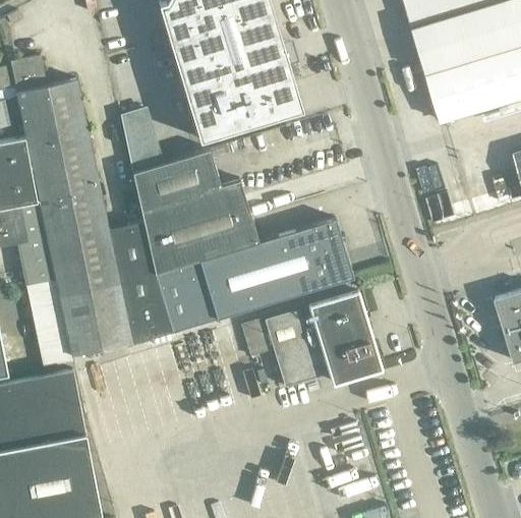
[(166,0),(165,2),(159,4),(199,141),(302,110),(269,0),(166,0)]
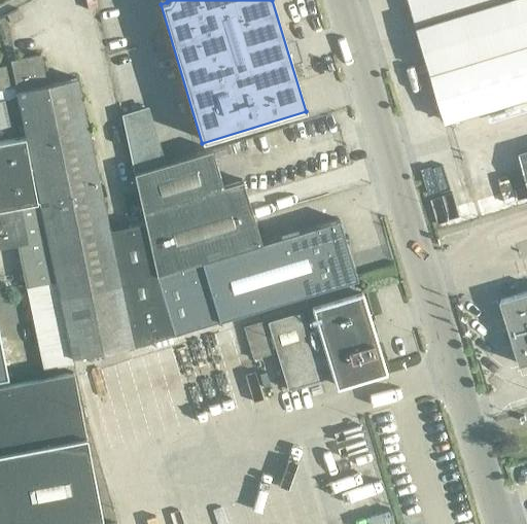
[(409,0),(418,30),(516,0),(409,0)]
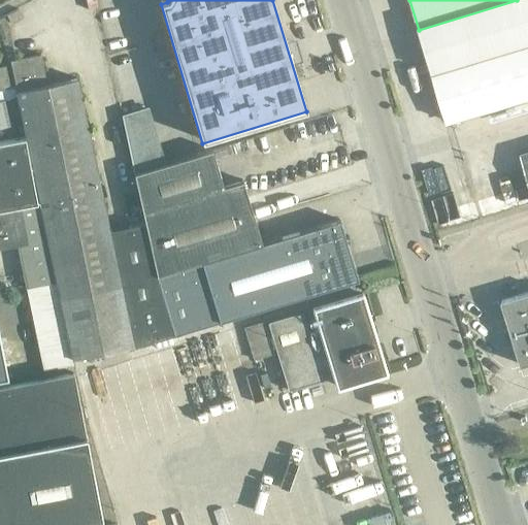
[(527,0),(517,0),(419,30),(433,76),(527,47),(527,0)]
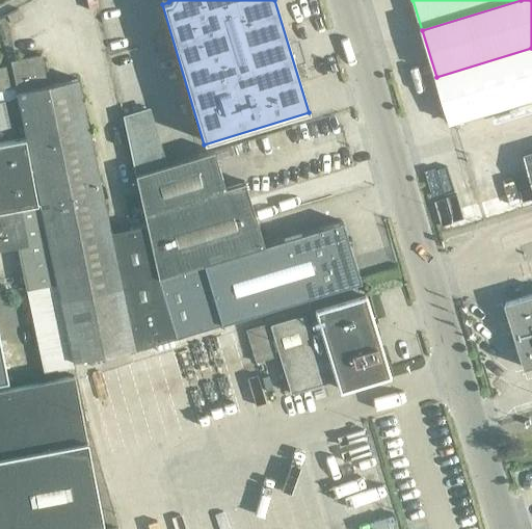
[(531,48),(436,77),(451,127),(531,102),(531,48)]
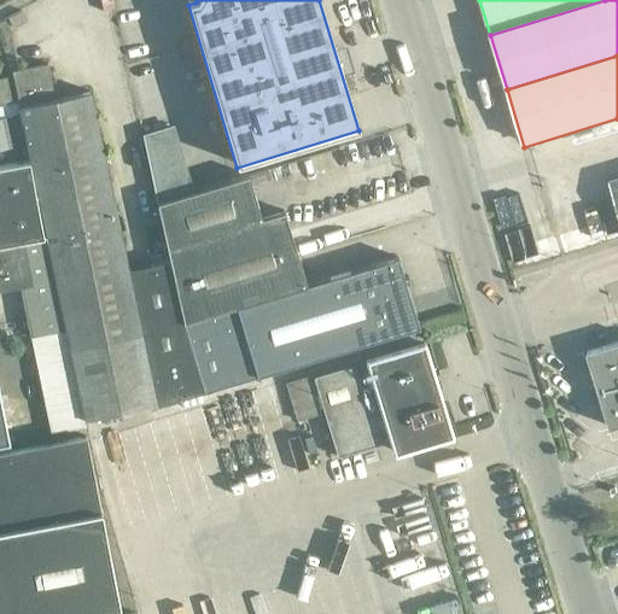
[(21,109),(56,100),(48,66),(13,75),(21,109)]
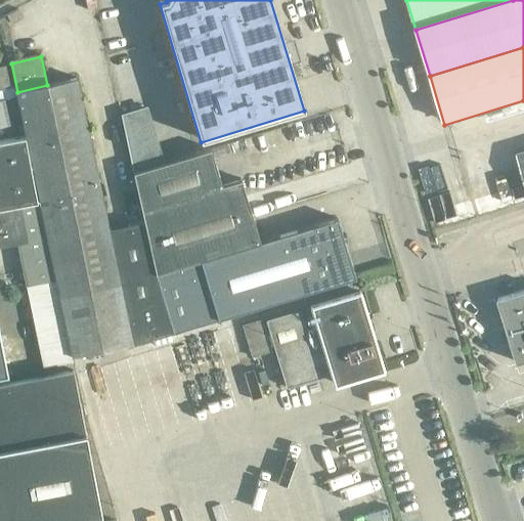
[(6,68),(0,69),(0,91),(10,90),(6,68)]
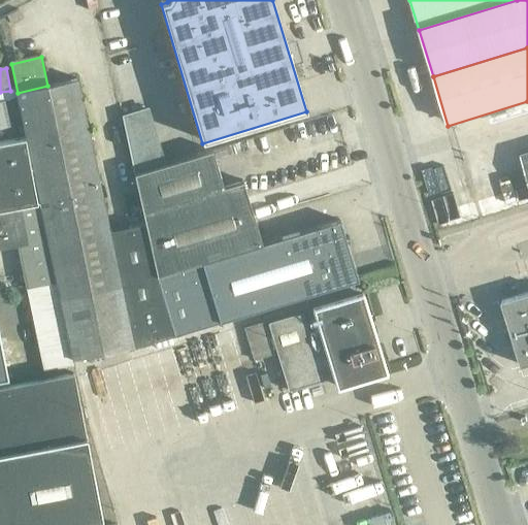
[(77,79),(47,86),(18,93),(58,286),(73,360),(133,348),(121,287),(109,234),(77,79)]
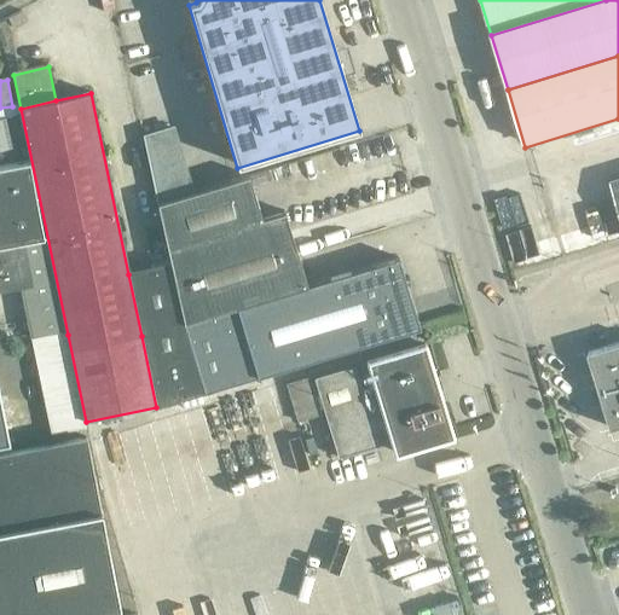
[(7,121),(0,122),(0,152),(13,150),(7,121)]
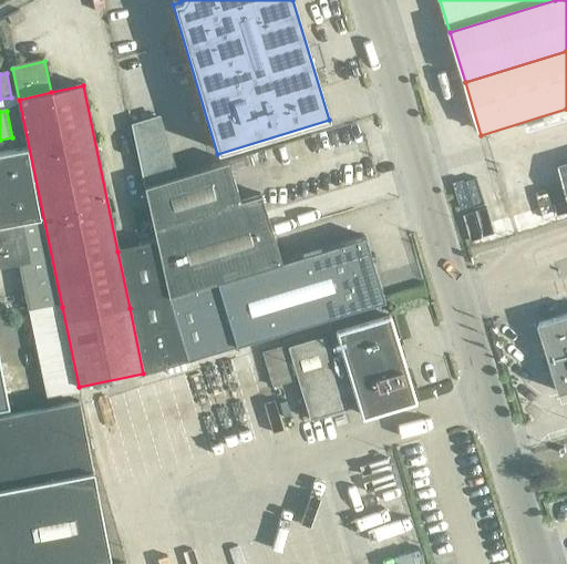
[(144,190),(179,178),(161,118),(132,126),(144,190)]
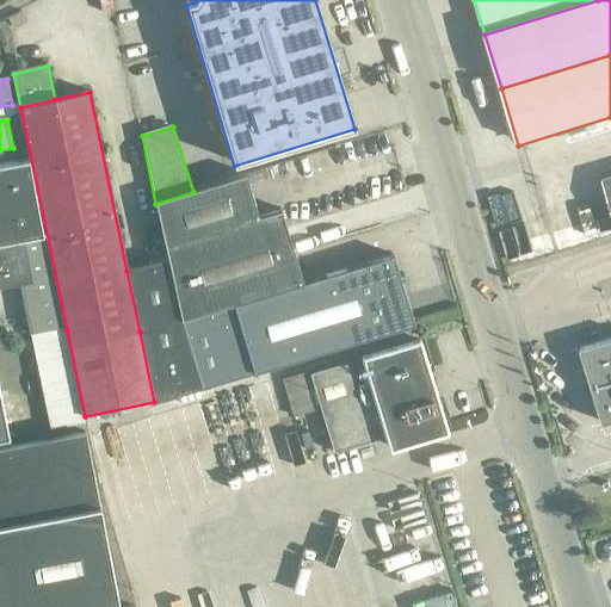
[(0,247),(44,239),(30,163),(0,168),(0,247)]
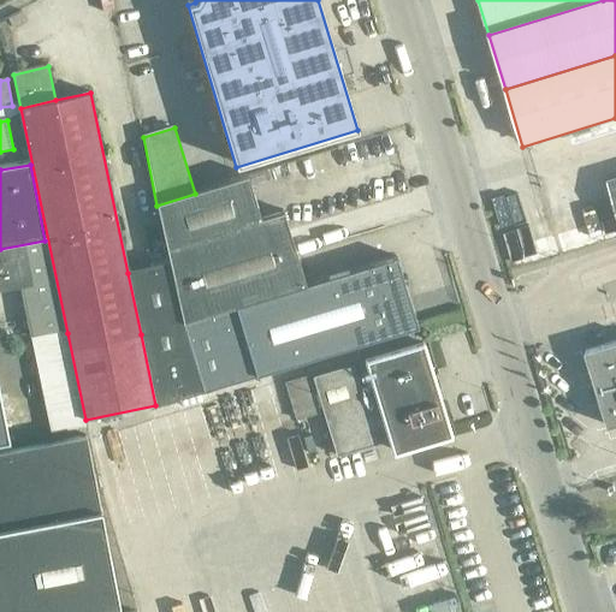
[(248,178),(195,194),(157,206),(170,265),(184,324),(236,309),(235,308),(306,286),(284,214),(261,220),(248,178)]
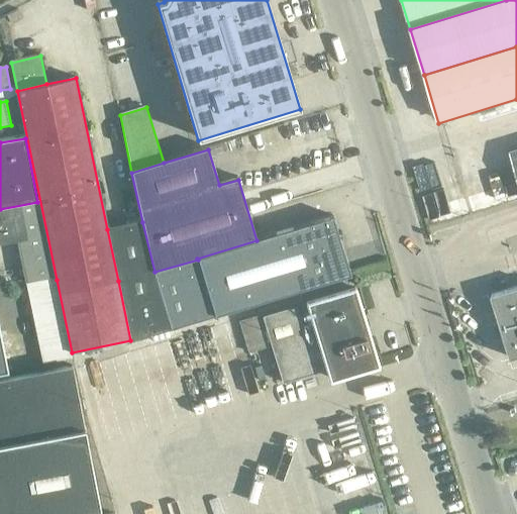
[(53,281),(37,202),(0,209),(0,244),(20,240),(28,286),(30,285),(53,281)]
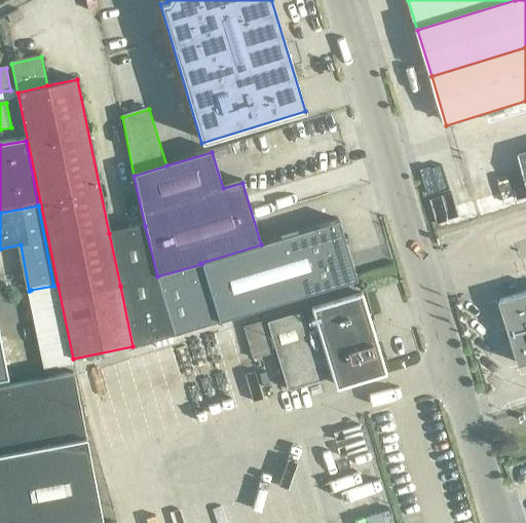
[(338,222),(261,245),(200,263),(201,264),(218,322),(357,281),(338,222)]
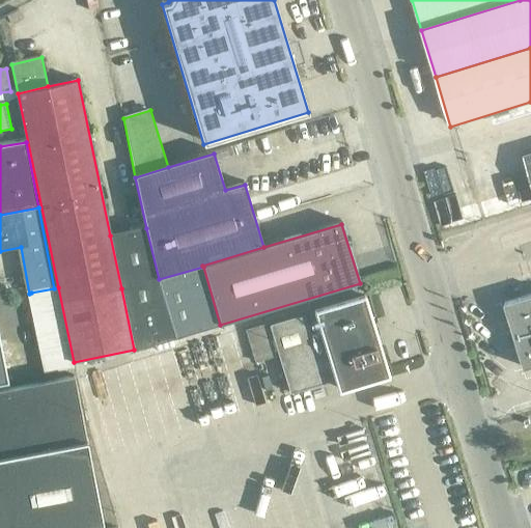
[(146,228),(110,235),(121,288),(138,285),(159,279),(146,228)]
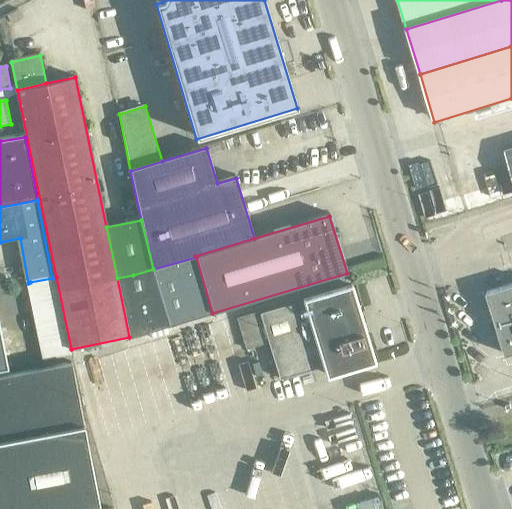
[(133,275),(117,278),(129,337),(130,339),(213,315),(212,313),(196,257),(153,269),(133,275)]
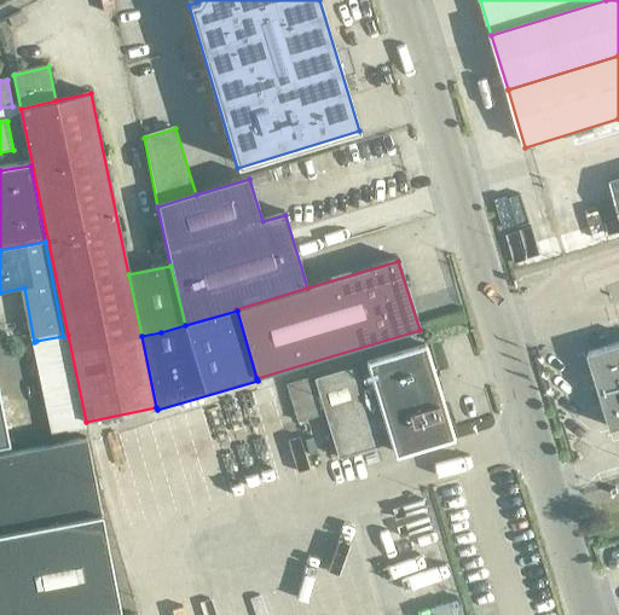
[(87,430),(86,423),(68,336),(63,336),(36,341),(34,342),(30,342),(51,437),(87,430)]
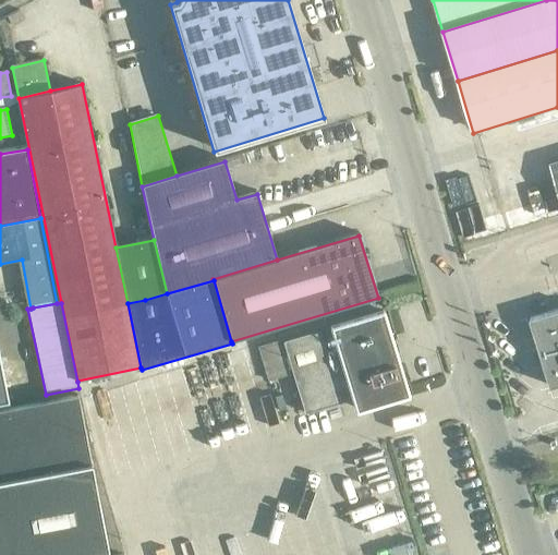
[(557,312),(531,321),(552,389),(557,387),(557,312)]
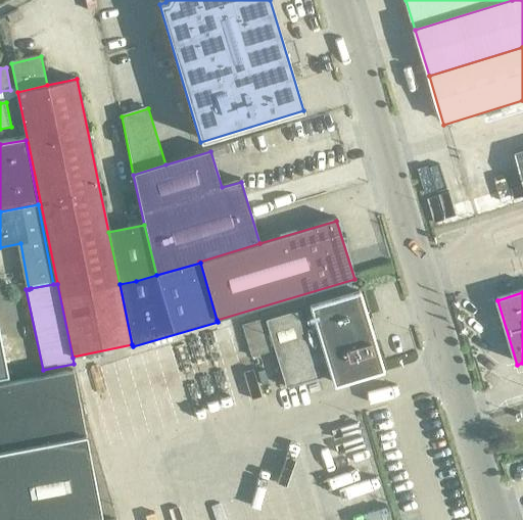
[(317,328),(329,369),(335,386),(382,372),(358,294),(311,309),(317,328)]
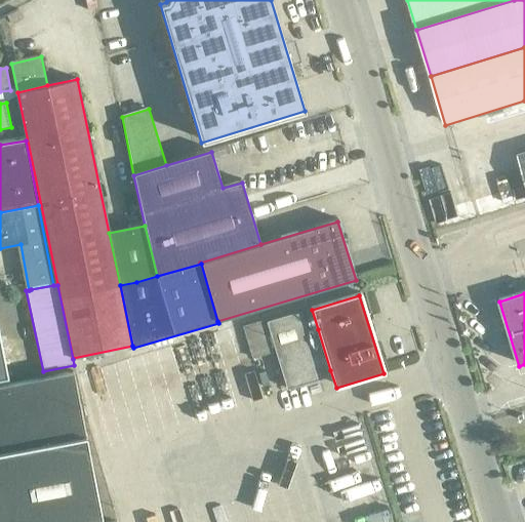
[(318,329),(310,331),(304,313),(271,323),(292,391),(325,382),(323,372),(330,370),(318,329)]
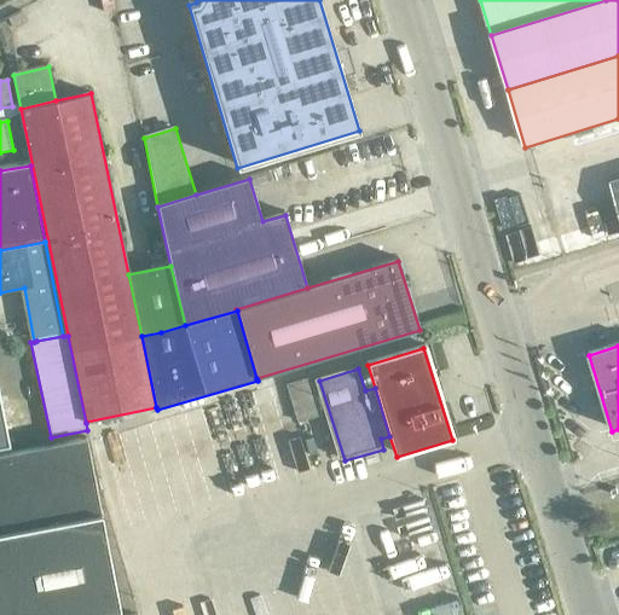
[(310,381),(287,387),(299,425),(322,419),(310,381)]
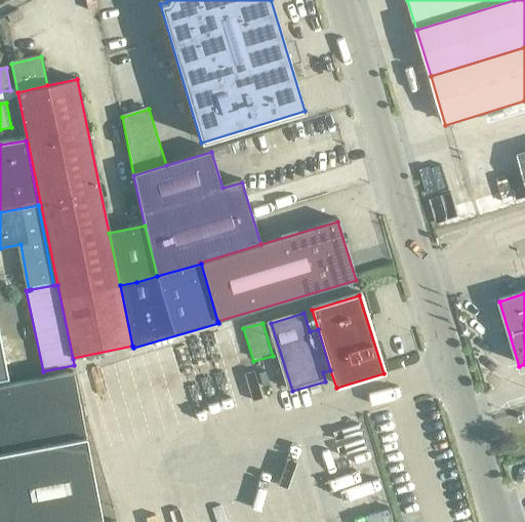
[(73,374),(0,388),(0,521),(102,521),(73,374)]
